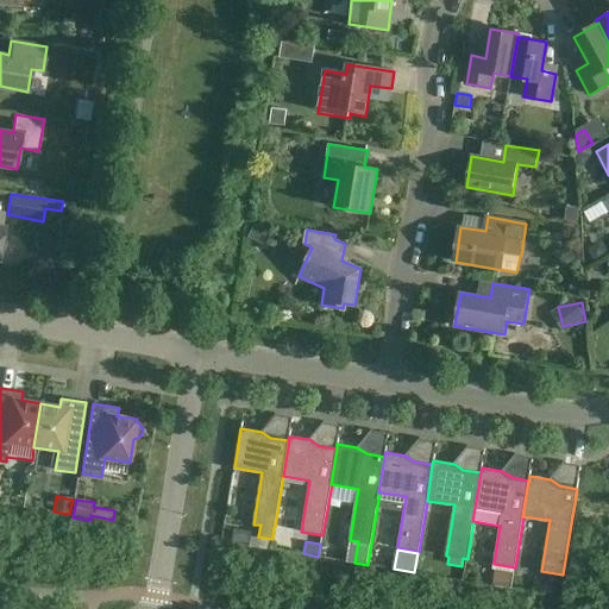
[(558,581),(534,577),(532,592),(556,596),(558,581)]
